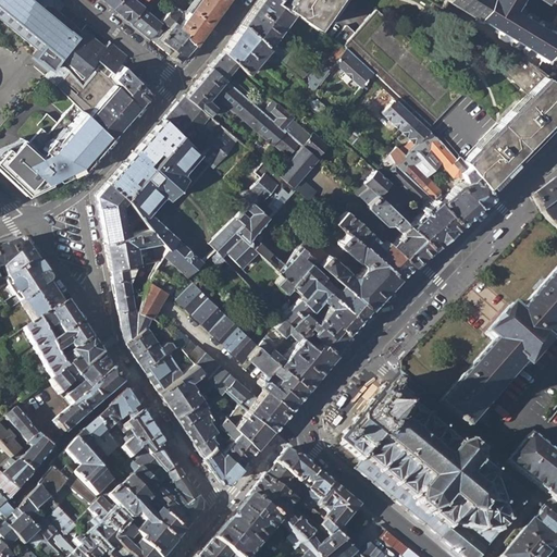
[(31,0),(0,0),(0,8),(60,57),(62,54),(84,73),(96,58),(102,64),(111,72),(127,54),(109,40),(103,47),(81,28),(79,29),(74,25),(75,24),(51,4),(45,3),(39,7),(31,0)]
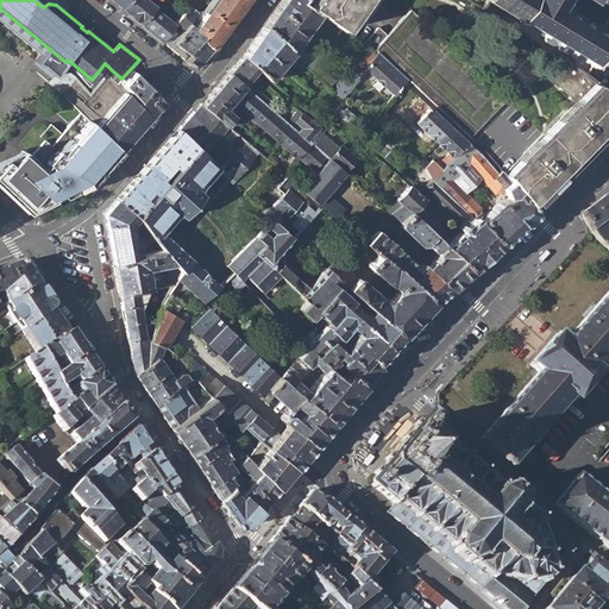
[(142,25),(155,8),(149,4),(150,2),(145,0),(129,0),(123,8),(142,25)]
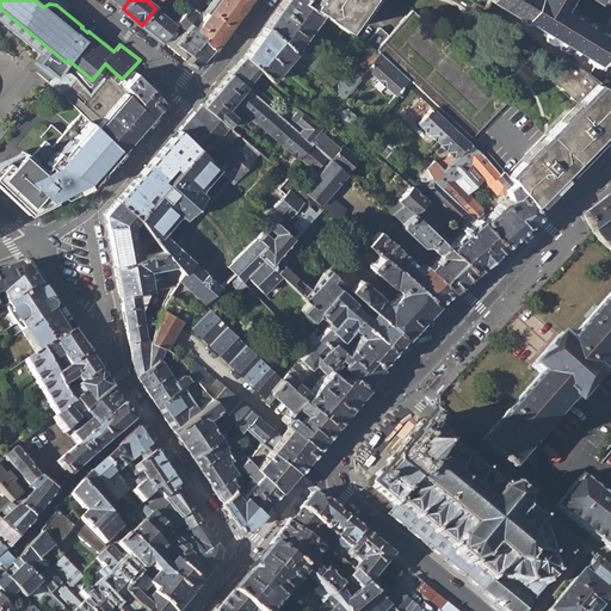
[(201,14),(199,12),(190,24),(205,38),(204,42),(211,49),(247,0),(213,0),(204,13),(201,14)]
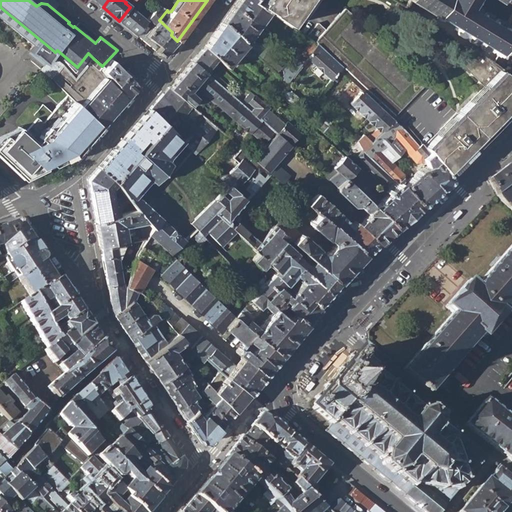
[(238,0),(230,12),(222,22),(245,44),(246,45),(258,56),(259,57),(265,49),(255,41),(252,42),(249,39),(269,12),(261,7),(253,1),(253,0),(238,0)]
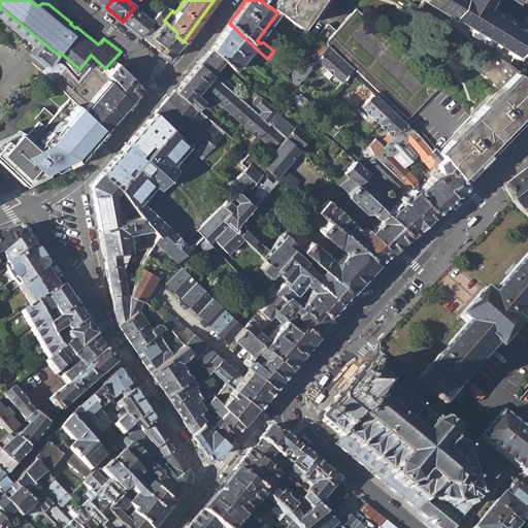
[(273,0),(269,7),(277,12),(298,27),(316,0),(273,0)]
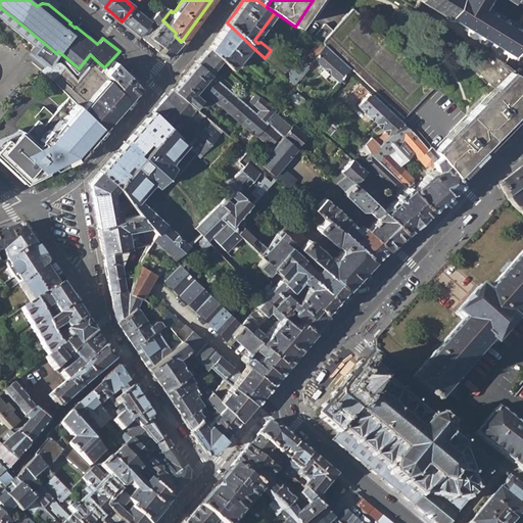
[(522,35),(522,33),(521,32),(522,29),(522,0),(420,0),(443,14),(442,16),(444,18),(446,15),(463,26),(461,28),(463,29),(464,28),(465,32),(470,36),(471,35),(476,37),(476,40),(481,43),(483,42),(488,45),(488,47),(492,50),(496,49),(497,51),(498,52),(501,49),(507,54),(509,52),(512,54),(513,52),(510,50),(520,34),(522,36),(522,35)]
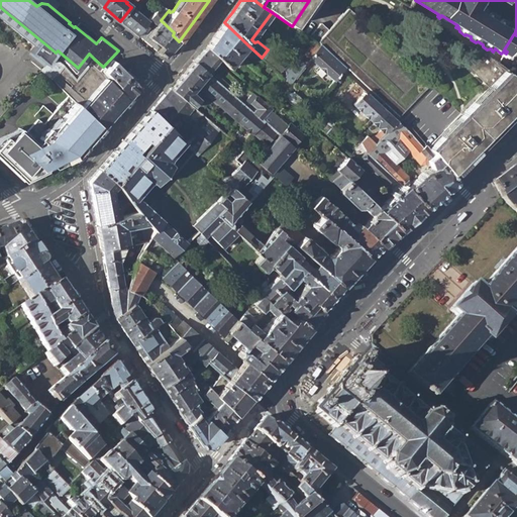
[(141,5),(136,1),(134,2),(131,7),(120,21),(137,35),(148,22),(136,12),(141,5)]
